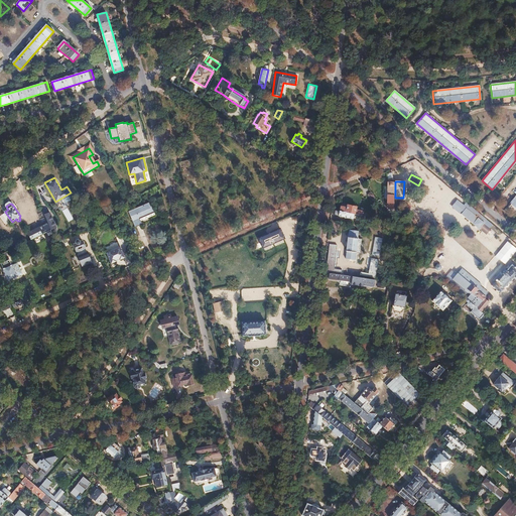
[(149,204),(128,212),(135,228),(142,225),(140,219),(155,213),(152,206),(151,207),(149,204)]
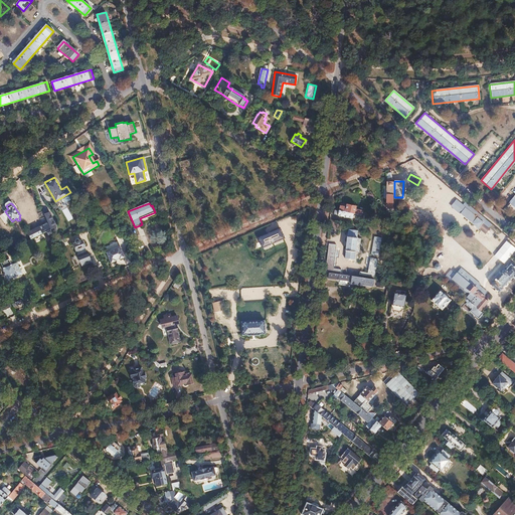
[(341,204),(339,211),(353,214),(364,216),(367,216),(368,215),(366,214),(367,213),(357,211),(357,209),(355,209),(355,207),(341,204)]
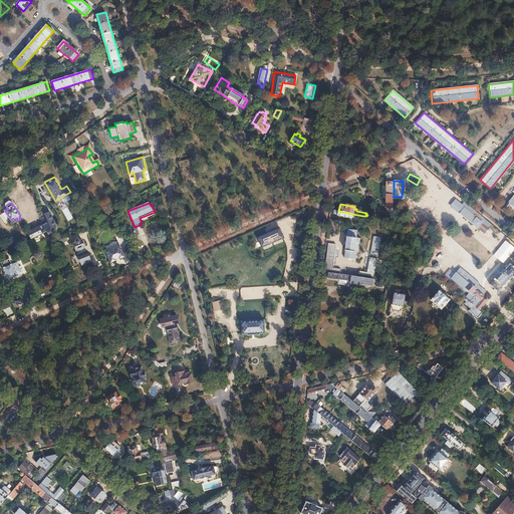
[(462,205),(457,211),(484,234),(489,228),(488,226),(491,223),(469,205),(466,209),(462,205)]
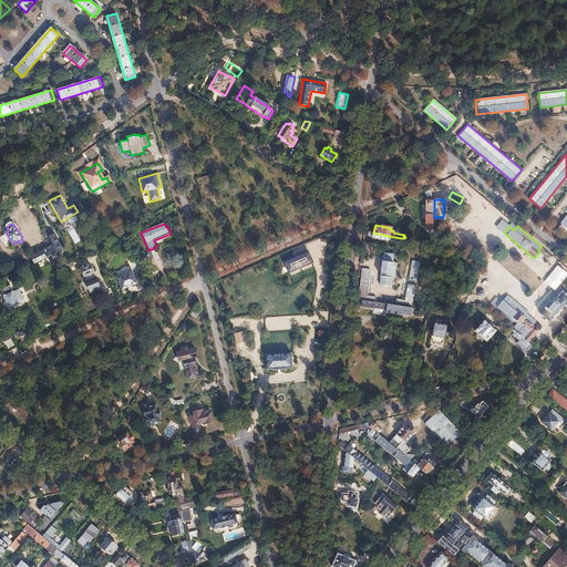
[(74,228),(69,230),(74,244),(80,240),(74,228)]
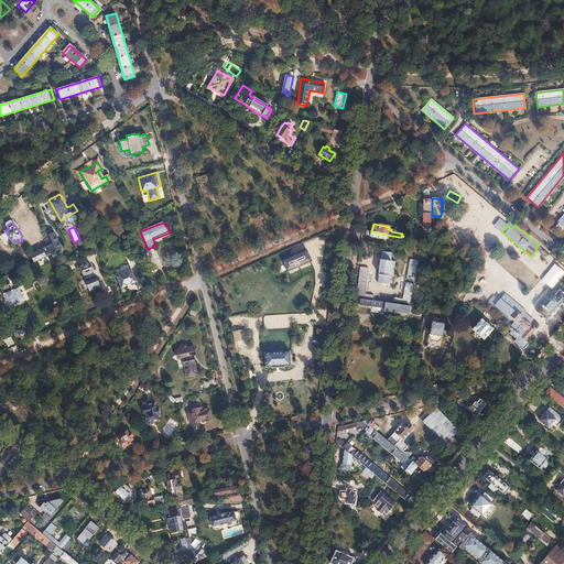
[(53,228),(47,230),(53,243),(56,250),(62,248),(53,228)]
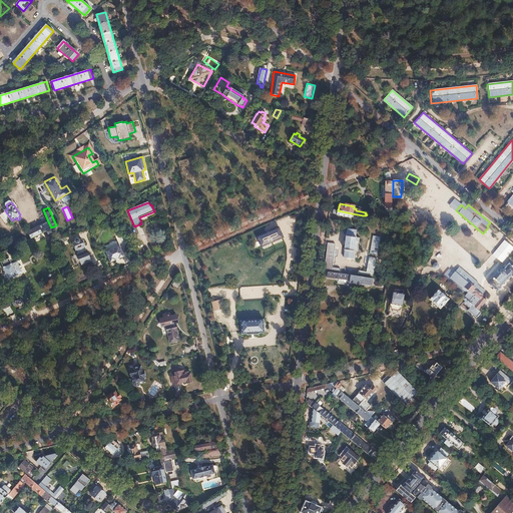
[(333,209),(332,214),(351,217),(352,213),(338,210),(333,209)]
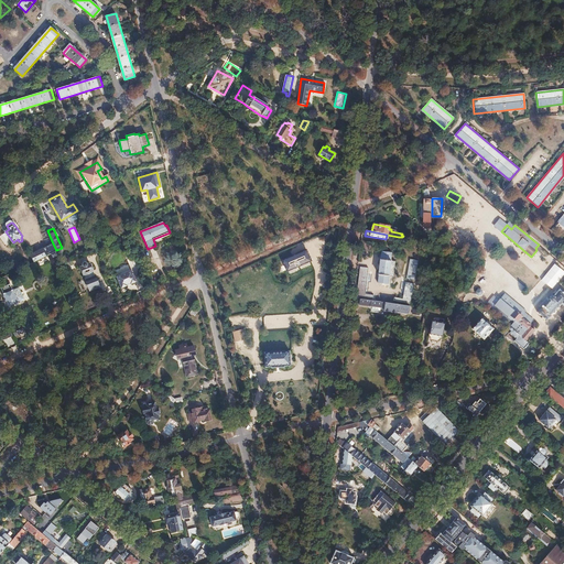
[(32,255),(32,256),(34,261),(50,253),(56,250),(53,243),(42,248),(43,249),(32,255)]
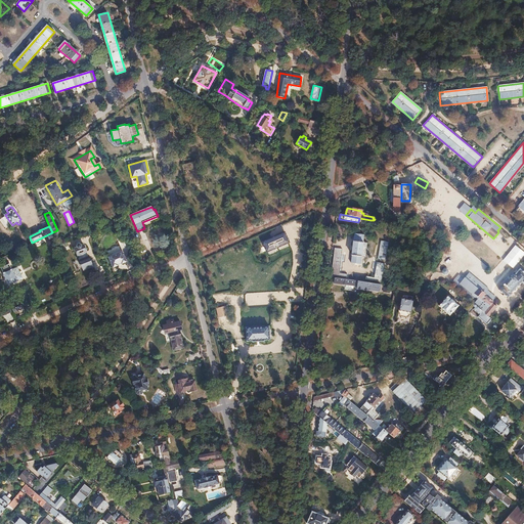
[(351,257),(350,263),(360,264),(361,258),(361,256),(365,257),(366,243),(363,243),(364,234),(354,233),(351,257)]
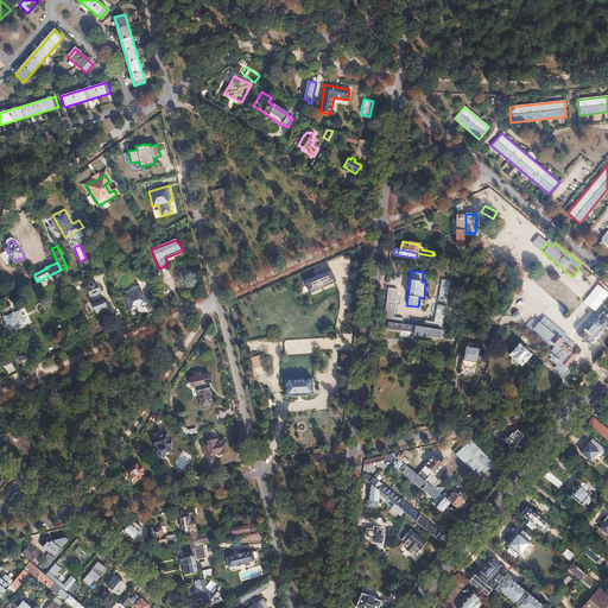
[(321,272),(303,280),(308,289),(314,286),(312,284),(323,278),(321,272)]
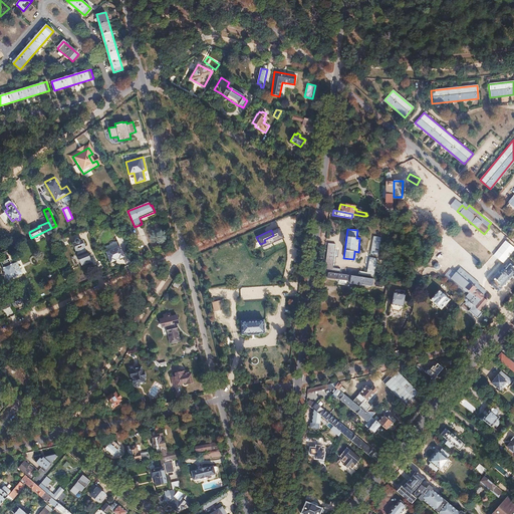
[(477,260),(486,250),(471,237),(462,247),(477,260)]
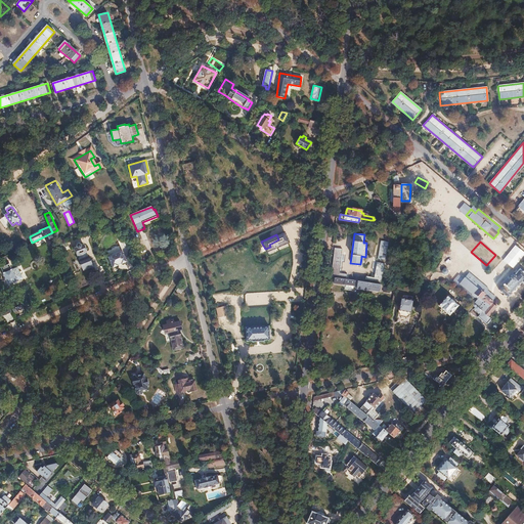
[(82,246),(74,250),(76,255),(77,255),(79,260),(78,260),(83,270),(91,267),(86,257),(84,252),(82,246)]
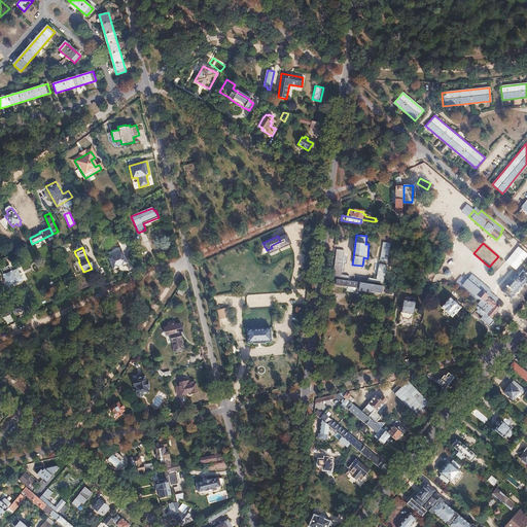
[(128,264),(123,253),(121,252),(113,255),(114,256),(109,259),(114,271),(114,270),(115,271),(118,270),(118,269),(119,268),(118,267),(121,266),(123,267),(124,266),(125,267),(126,266),(126,265),(128,264)]
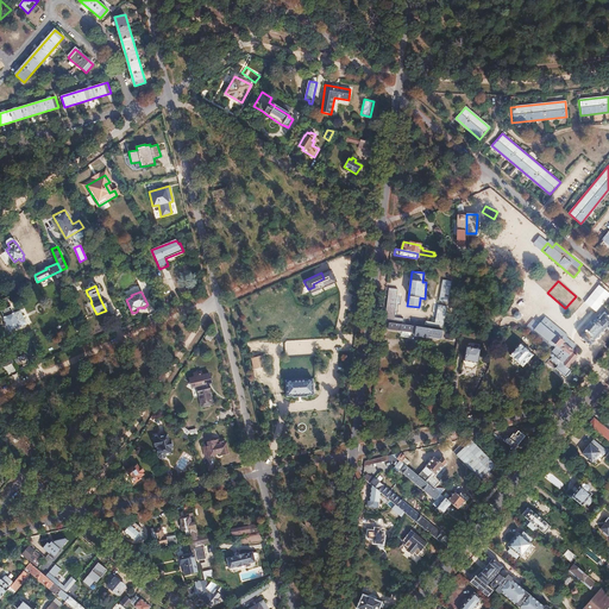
[(11,306),(2,311),(5,316),(4,318),(10,332),(22,326),(22,325),(16,313),(16,312),(14,313),(11,306)]
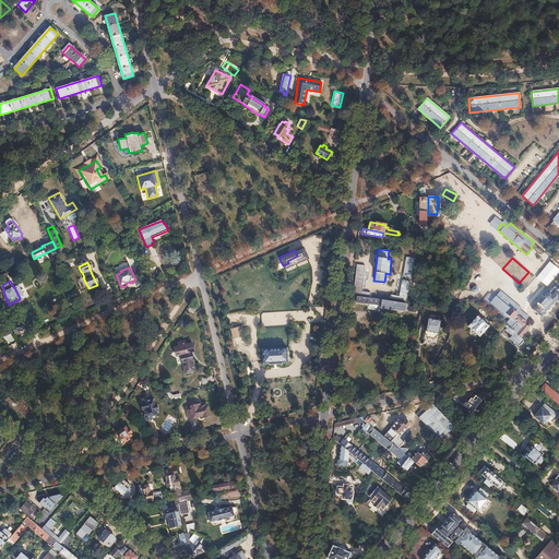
[(20,285),(14,287),(20,298),(25,296),(20,285)]
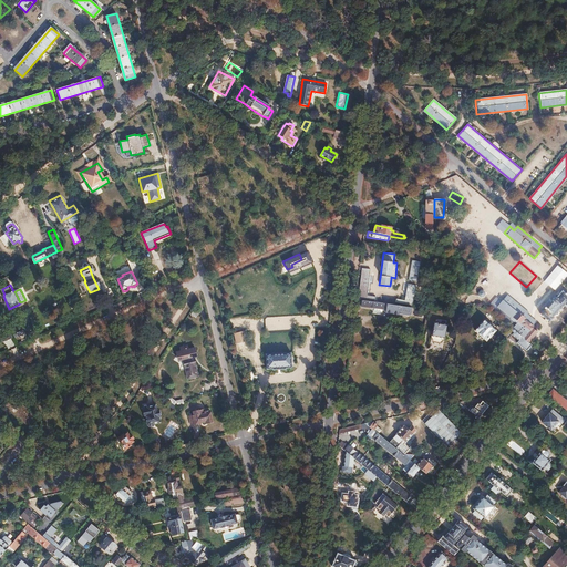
[(544,309),(540,313),(549,322),(554,318),(554,317),(556,315),(558,311),(560,309),(562,309),(565,306),(566,307),(566,305),(566,294),(563,290),(556,298),(555,297),(552,300),(554,302),(546,310),(544,309)]
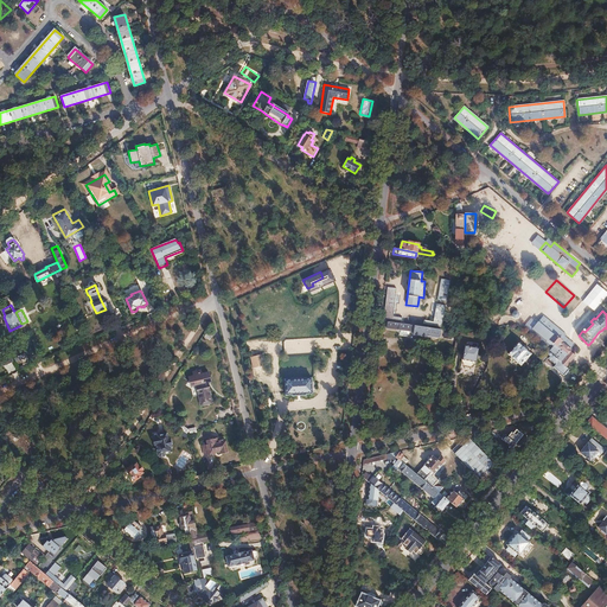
[(530,331),(528,334),(548,351),(549,352),(567,366),(576,355),(569,350),(570,349),(561,342),(564,336),(566,334),(543,315),(537,323),(530,331)]
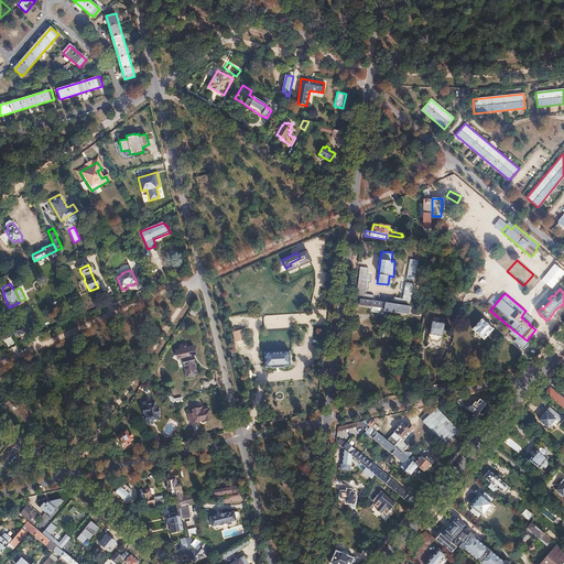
[(494,295),(487,303),(492,307),(499,300),(494,295)]
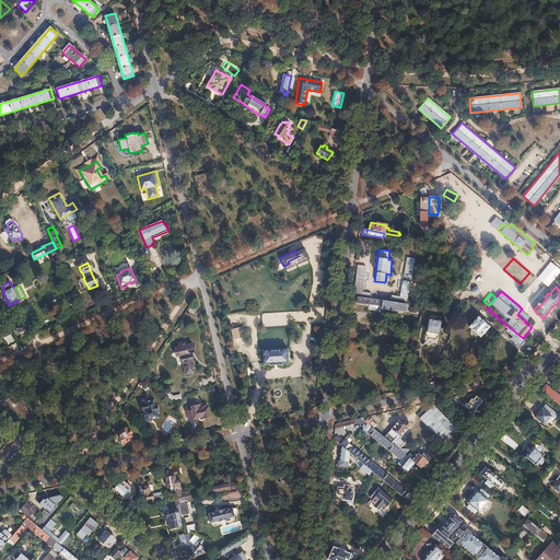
[(358,296),(357,303),(378,306),(378,307),(382,308),(405,312),(406,304),(358,296)]
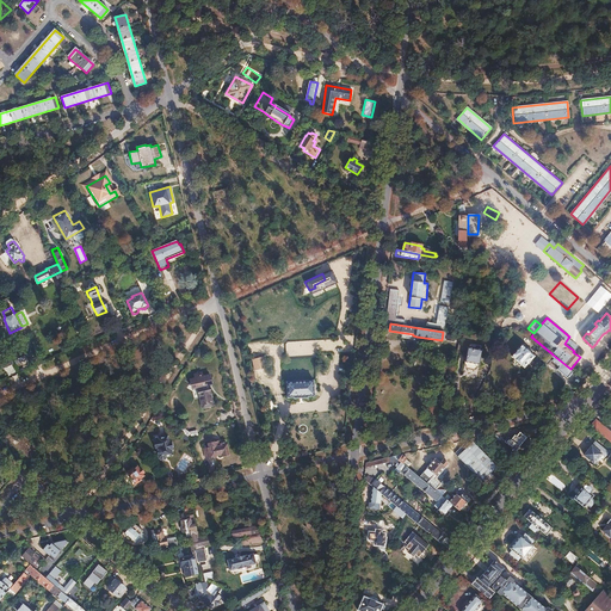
[(593,323),(585,332),(586,333),(588,334),(597,326),(594,323),(593,323)]
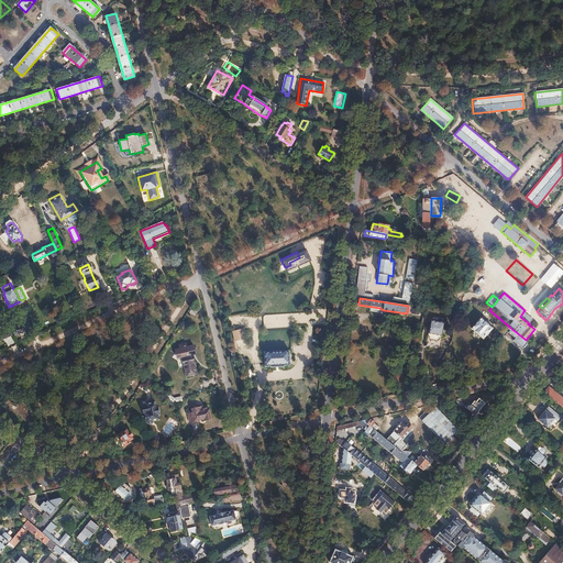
[(523,311),(520,317),(529,323),(533,319),(523,311)]
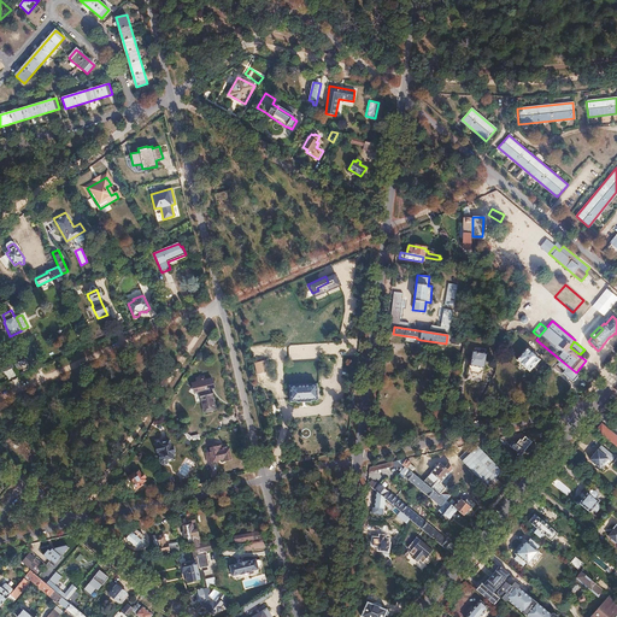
[(526,347),(515,359),(528,370),(539,358),(526,347)]
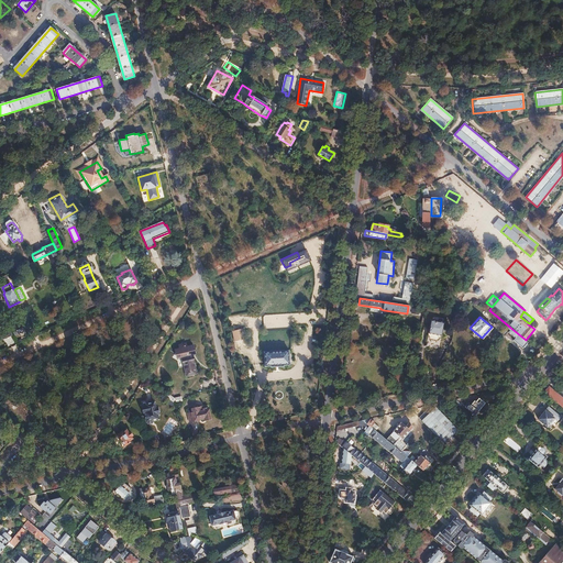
[(444,322),(431,320),(428,335),(429,335),(429,337),(430,340),(437,341),(439,340),(439,338),(441,339),(444,322)]
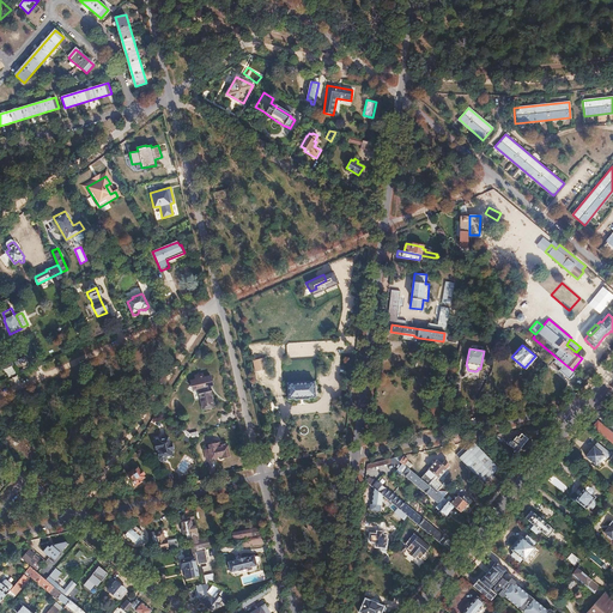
[(25,353),(13,358),(17,365),(28,360),(25,353)]
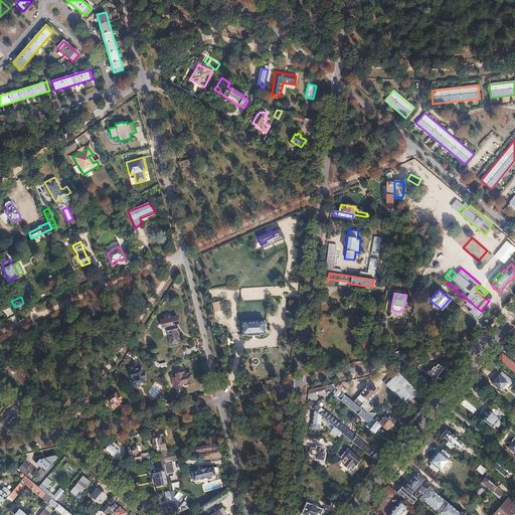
[(466,299),(465,298),(461,303),(464,305),(462,307),(469,313),(470,312),(479,319),(483,313),(481,311),(466,299)]
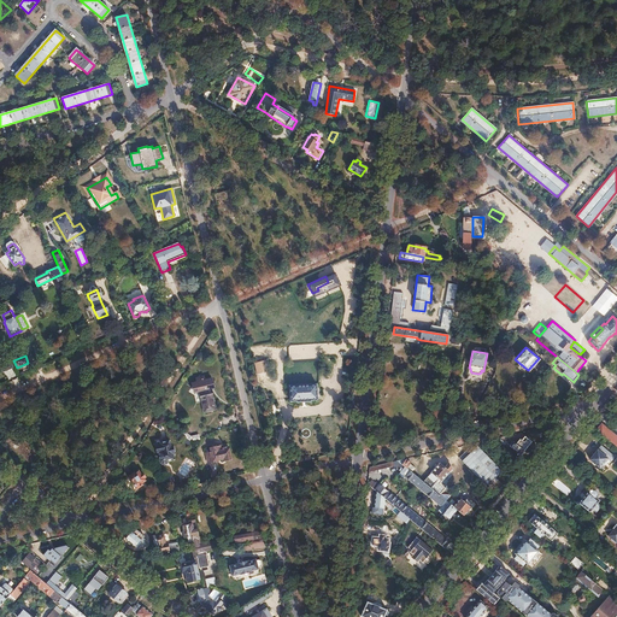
[(268,360),(254,363),(257,374),(268,371),(265,363),(268,363),(268,360)]
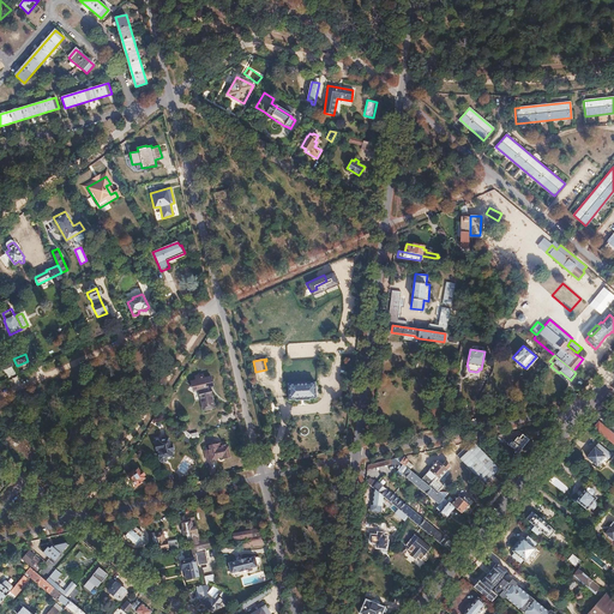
[(0,363),(0,366),(1,371),(11,366),(8,360),(0,363)]
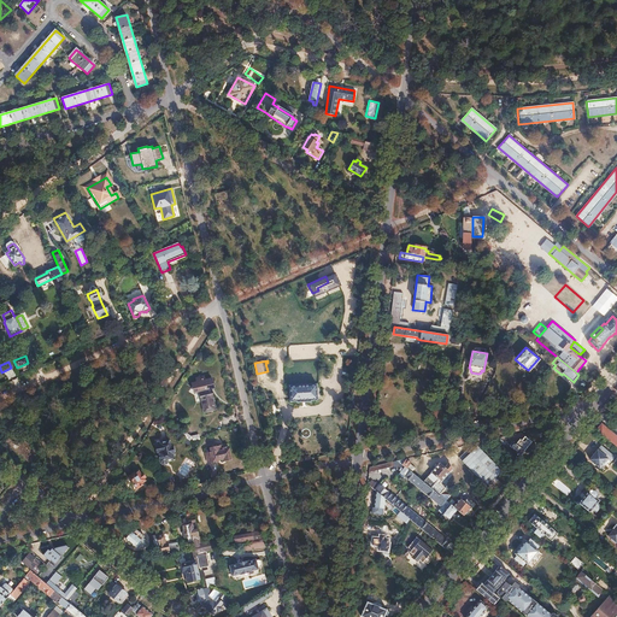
[(200,377),(193,389),(200,393),(205,412),(216,410),(213,398),(212,389),(215,388),(212,378),(205,381),(200,377)]
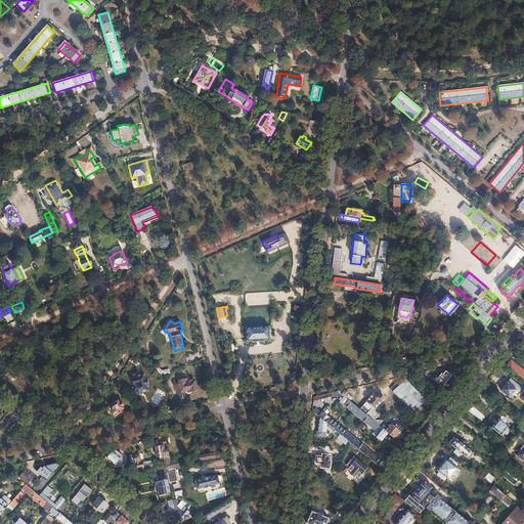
[(252,326),(246,328),(247,341),(253,340),(253,341),(264,341),(264,340),(269,339),(269,325),(263,326),(263,325),(252,326)]
